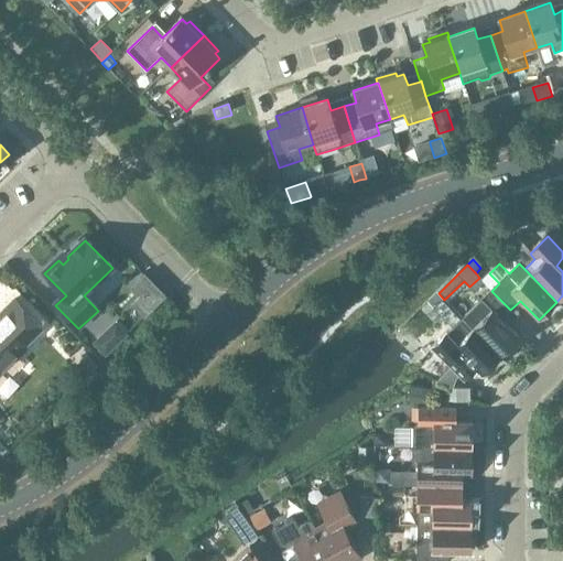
[(131,304),(144,319),(168,297),(145,272),(131,287),(140,295),(131,304)]
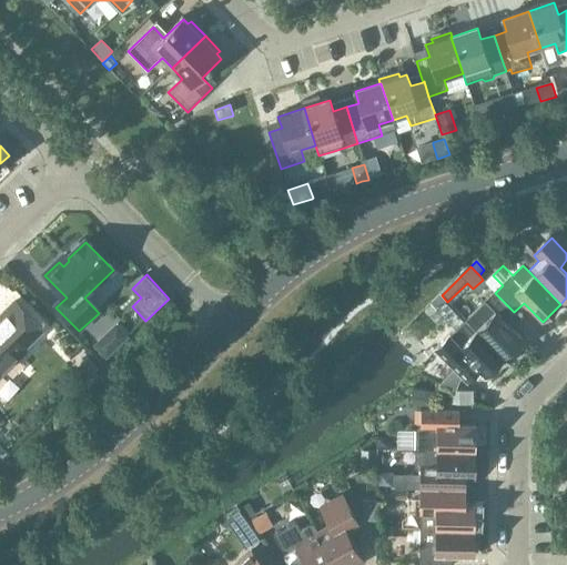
[(495,293),(466,321),(504,360),(523,342),(504,322),(514,312),(495,293)]
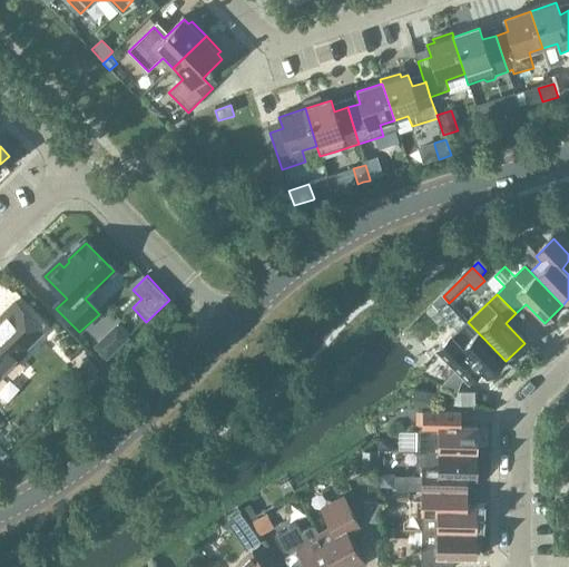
[(16,305),(0,320),(3,323),(0,325),(0,379),(19,361),(16,358),(42,332),(16,305)]
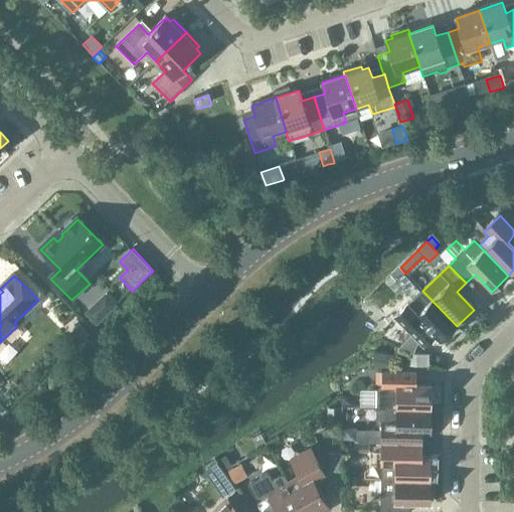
[(457,326),(422,291),(395,318),(423,346),(424,345),(421,342),(431,332),(441,342),(457,326)]
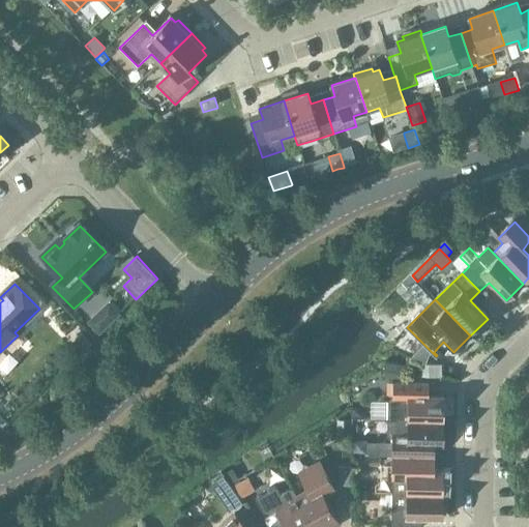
[(87,324),(98,337),(120,316),(109,303),(87,324)]
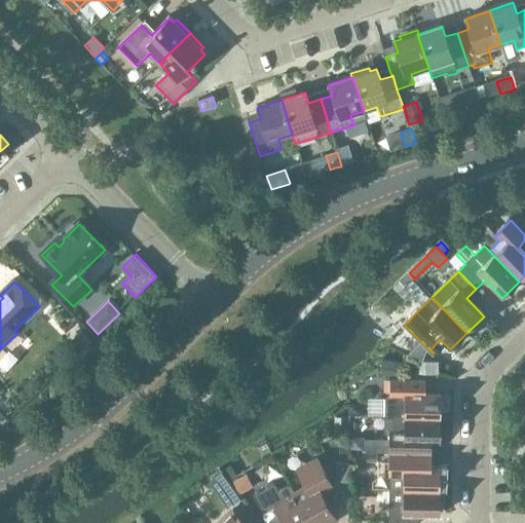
[(74,352),(87,339),(77,328),(63,341),(74,352)]
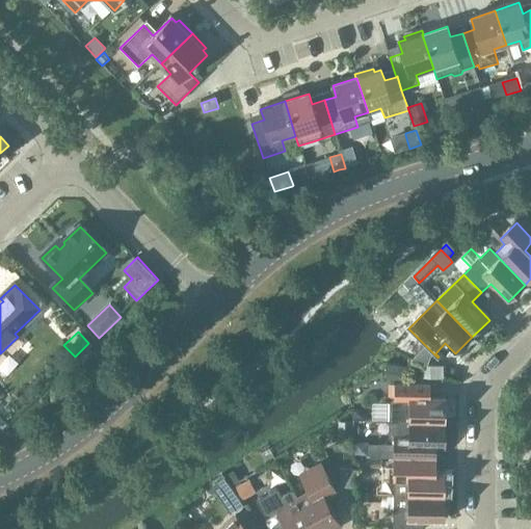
[(406,369),(388,365),(386,375),(404,379),(406,369)]
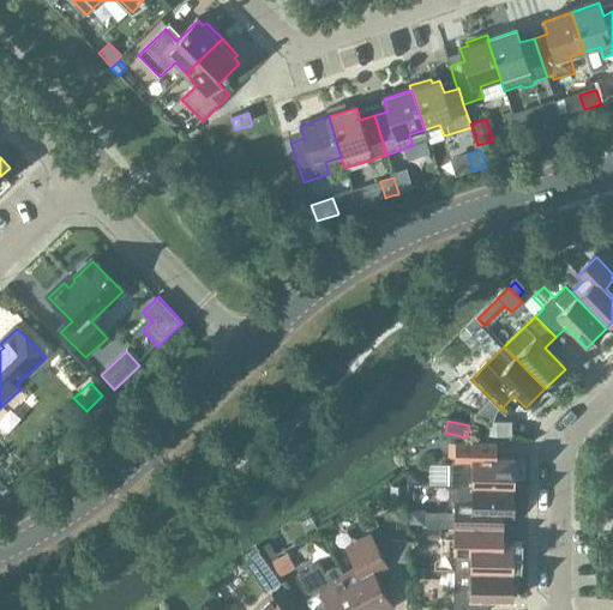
[(490,436),(510,436),(510,424),(490,424),(490,436)]
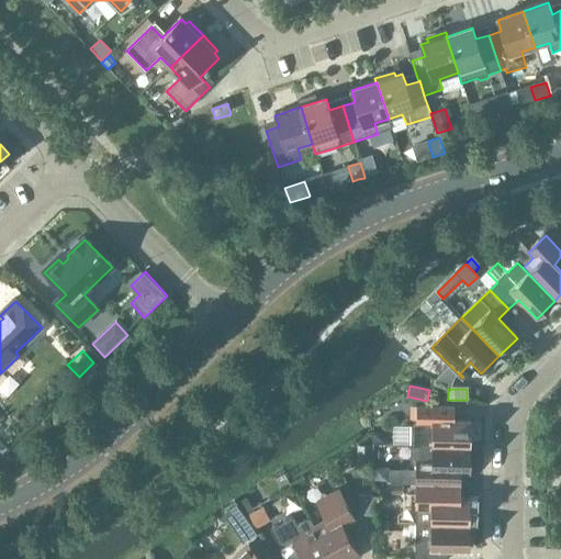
[(412,447),(471,448),(471,422),(455,422),(455,407),(417,407),(417,424),(412,429),(412,447)]
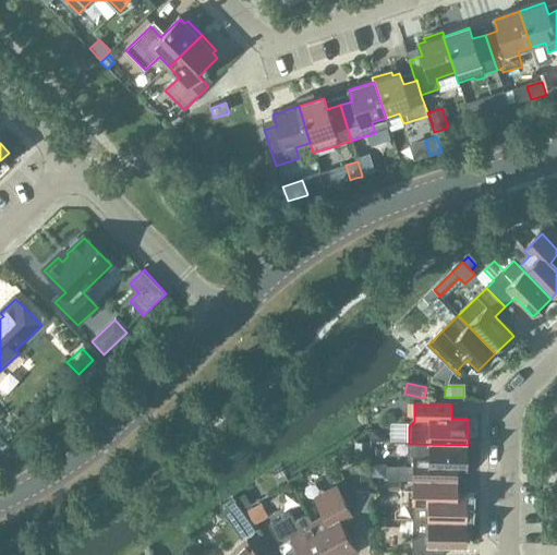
[(372,432),(372,442),(383,442),(384,431),(374,430),(372,432)]
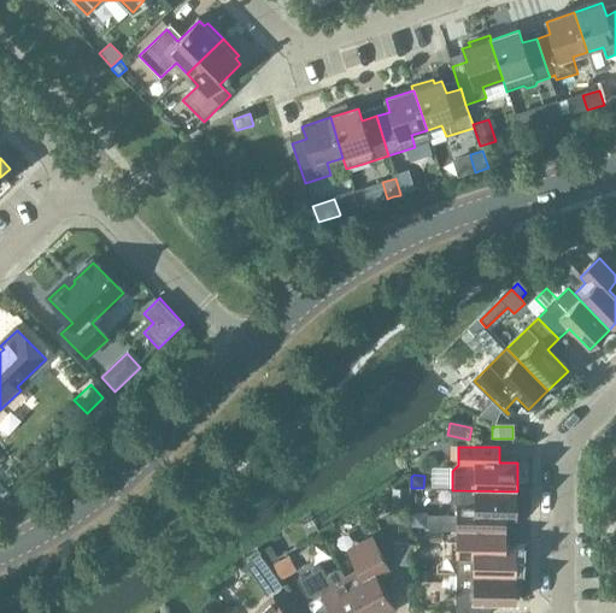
[(409,490),(392,490),(392,511),(409,511),(409,490)]
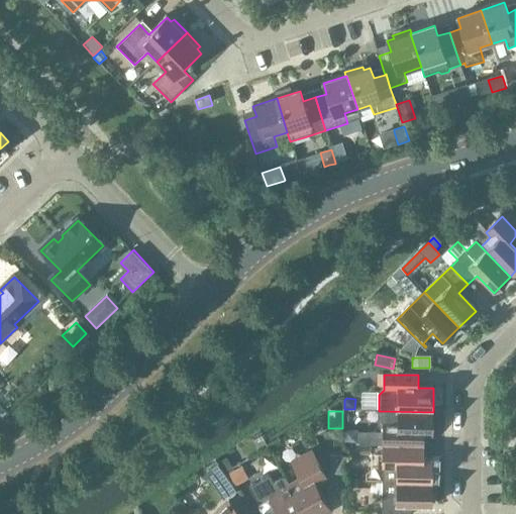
[(433,412),(379,411),(379,432),(383,436),(383,447),(419,447),(419,435),(432,435),(433,412)]
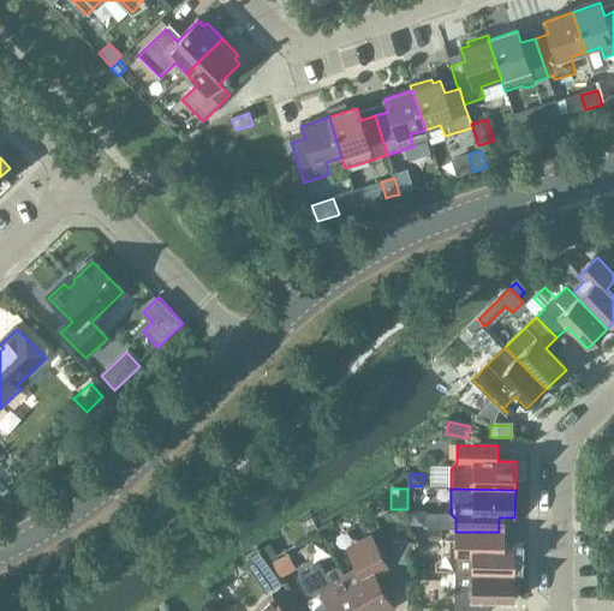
[(428,531),(428,513),(411,513),(411,531),(428,531)]
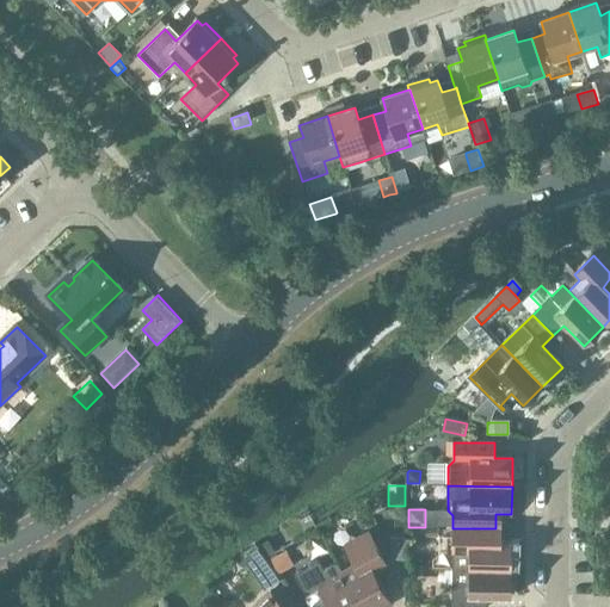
[(439,527),(427,527),(426,539),(439,540),(439,527)]
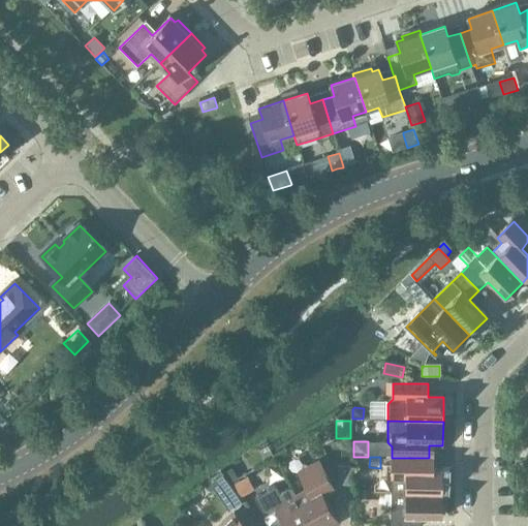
[(392,458),(392,494),(442,495),(442,470),(429,470),(429,458),(392,458)]
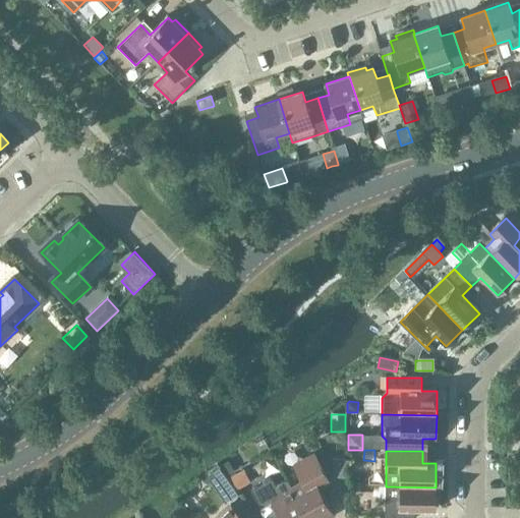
[(304,484),(293,491),(292,491),(306,517),(329,517),(333,515),(318,487),(329,482),(315,457),(295,468),(304,484)]
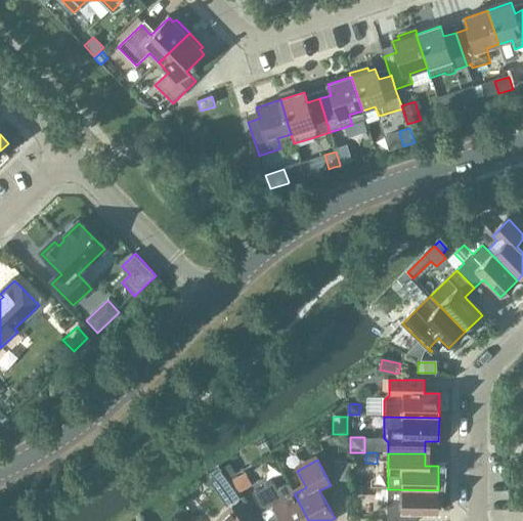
[(349,484),(349,463),(336,463),(337,484),(349,484)]
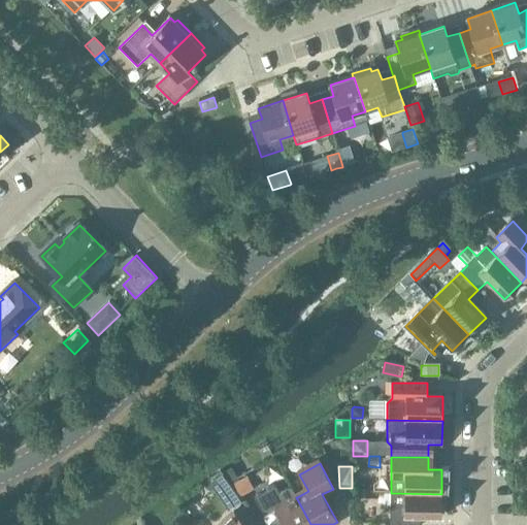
[(232,468),(223,474),(231,487),(234,486),(235,485),(235,484),(238,482),(232,468)]
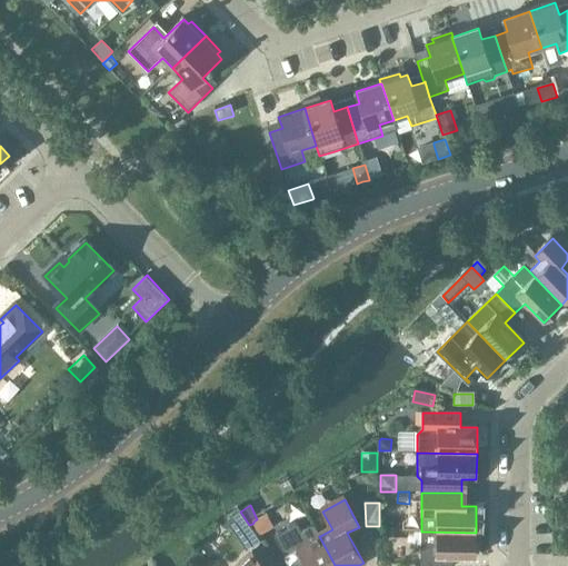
[(276,529),(268,514),(257,519),(253,522),(253,523),(261,537),(276,529)]
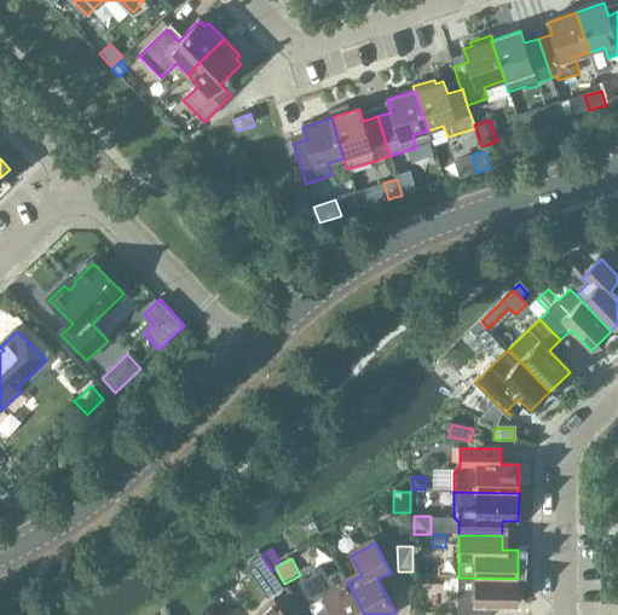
[(271,570),(254,581),(266,601),(283,590),(271,570)]
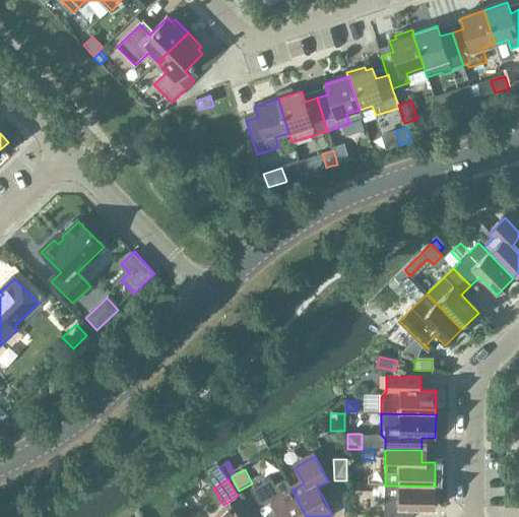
[(306,516),(292,490),(293,490),(287,480),(285,481),(282,482),(278,485),(275,488),(271,480),(251,491),(264,515),(275,509),(279,516),(306,516)]
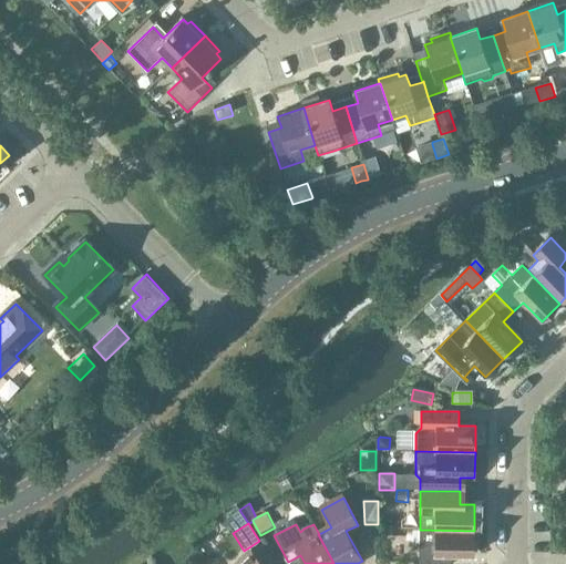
[(386,551),(415,550),(414,525),(384,526),(386,551)]
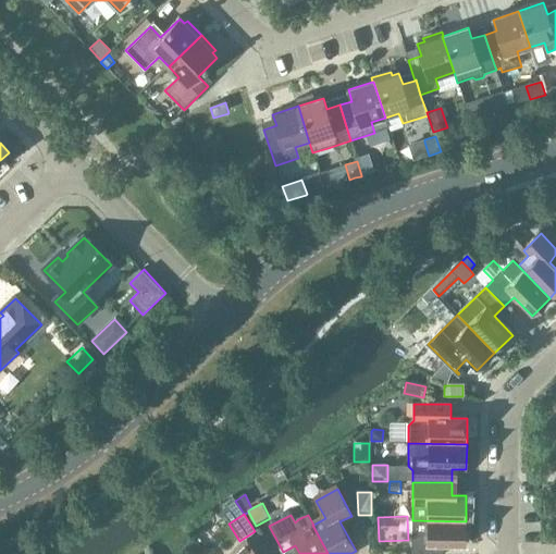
[(466,521),(412,520),(411,553),(439,553),(439,546),(466,546),(466,521)]
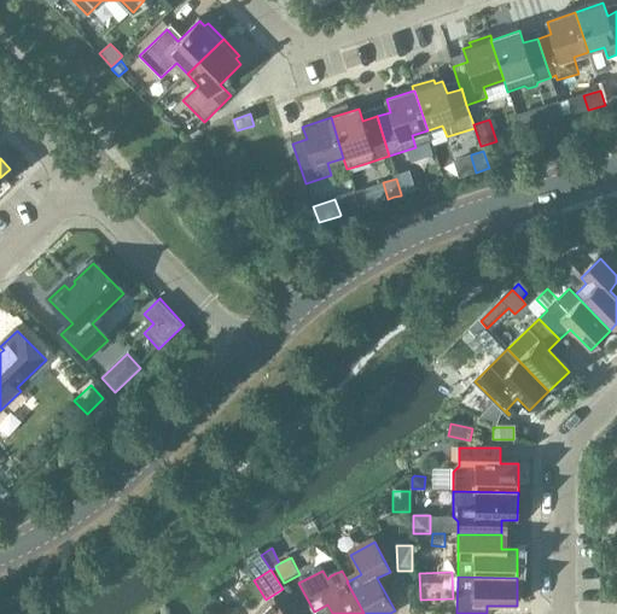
[(286,613),(274,601),(260,613),(286,613)]
